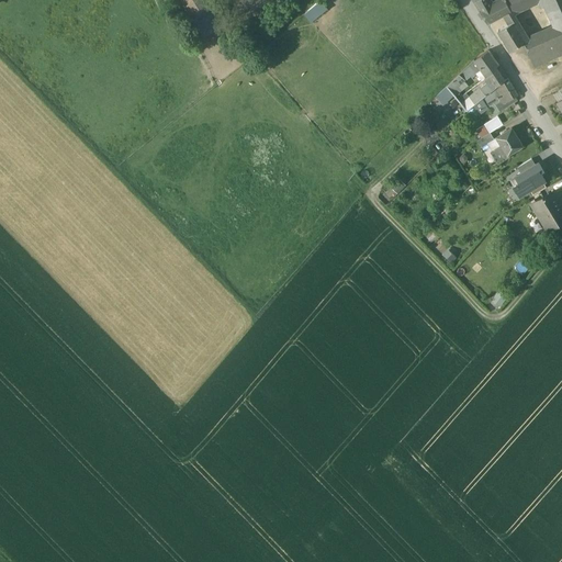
[(223,25),(208,0),(181,0),(204,37),(223,25)]
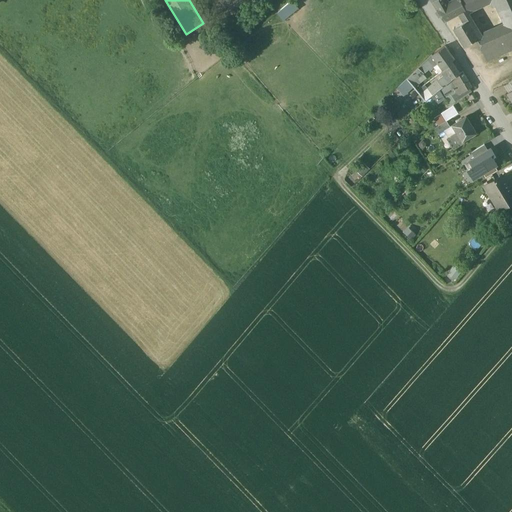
[(447,0),(435,0),(433,1),(444,21),(459,13),(465,10),(460,0),(452,0),(448,2),(447,0)]
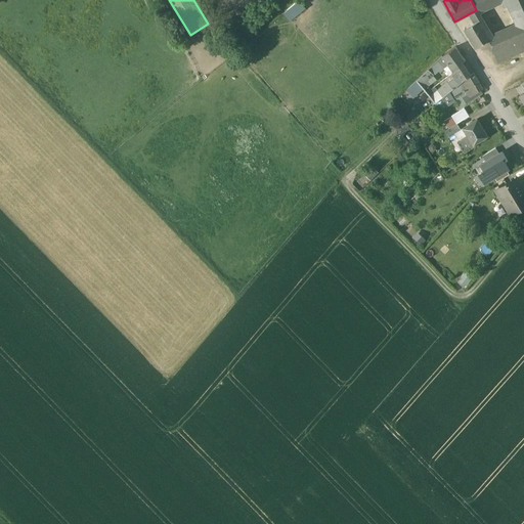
[(471,0),(476,10),(483,7),(498,0),(471,0)]
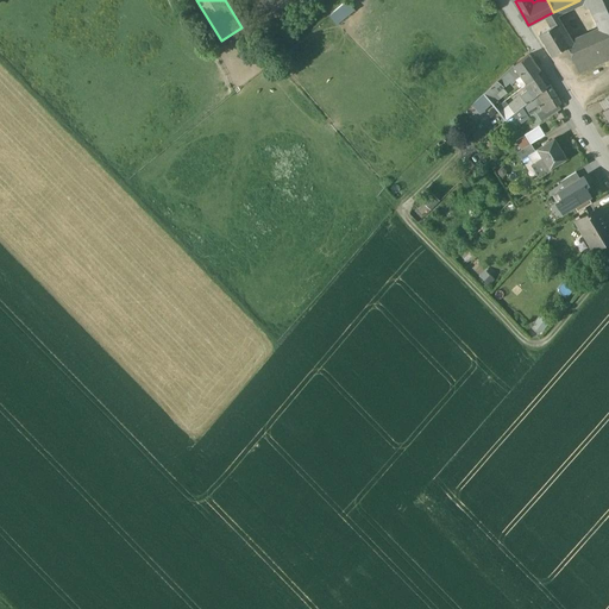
[(608,0),(591,0),(592,2),(604,29),(608,38),(608,0)]
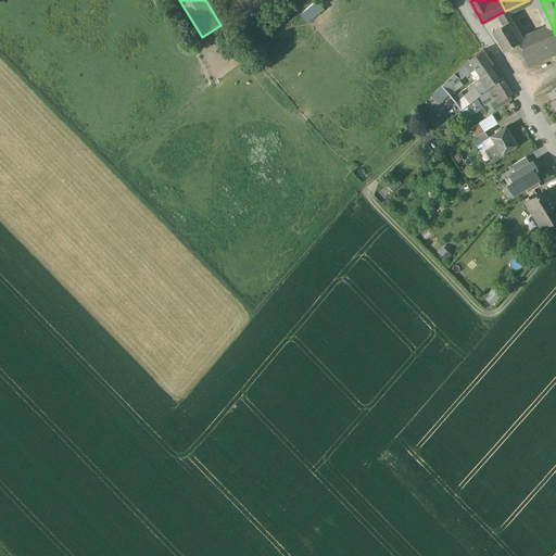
[(509,21),(505,11),(498,14),(504,24),(509,21)]
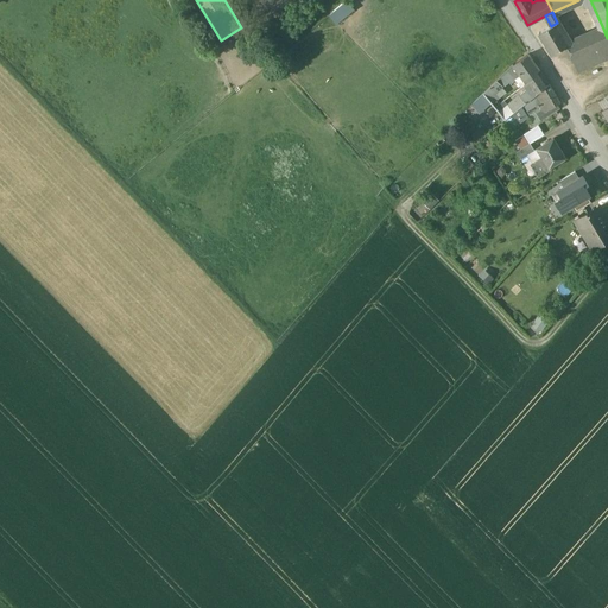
[(551,26),(539,33),(552,55),(567,46),(569,44),(557,24),(557,23),(551,26)]
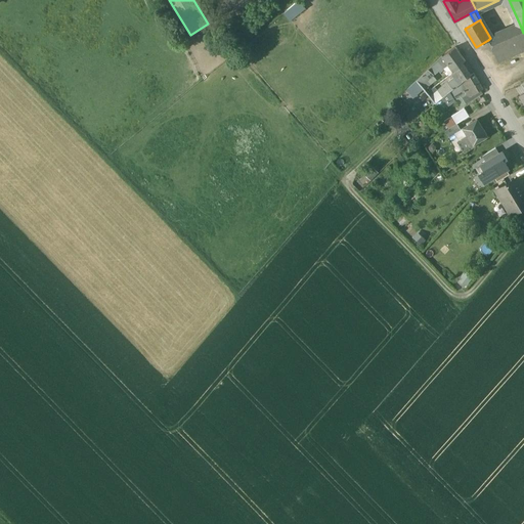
[(523,33),(520,25),(497,35),(503,47),(519,39),(523,37),(523,33)]
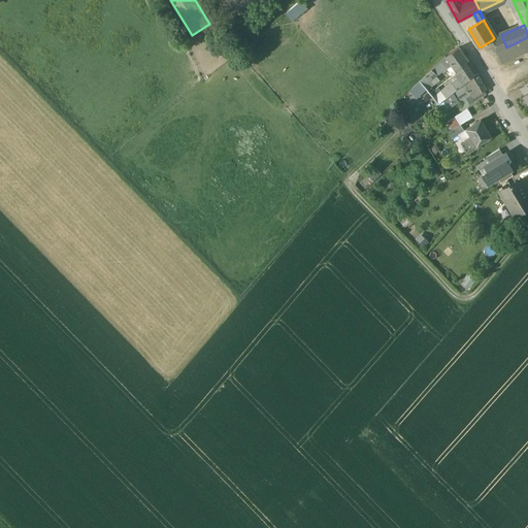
[(501,35),(494,38),(492,40),(497,52),(506,47),(501,35)]
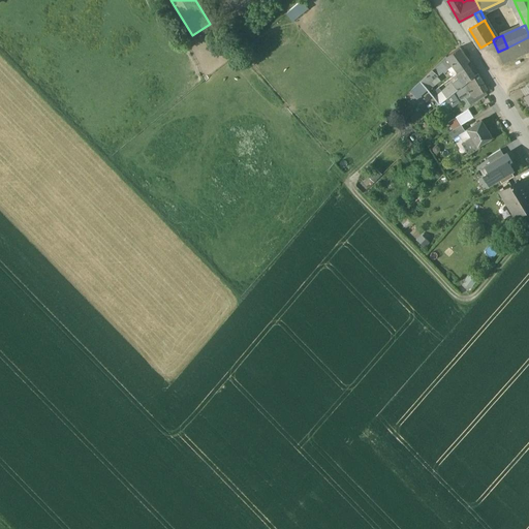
[(507,48),(498,52),(503,63),(528,51),(524,39),(507,48)]
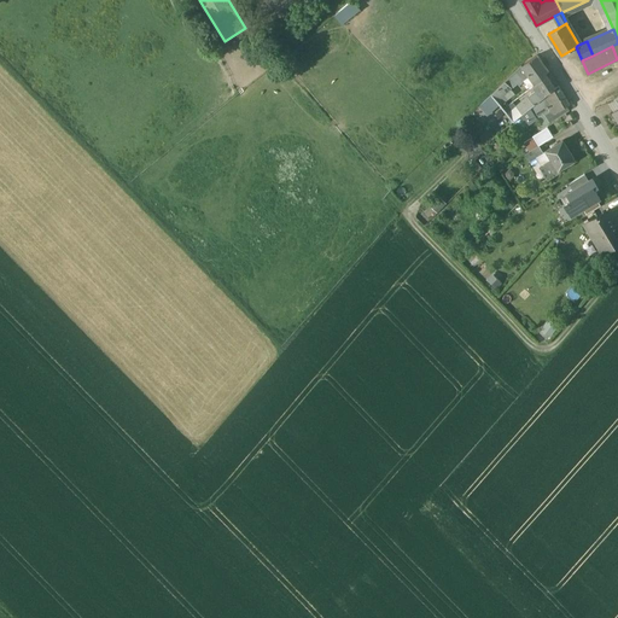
[(536,56),(522,66),(536,85),(547,76),(546,74),(548,71),(541,64),(536,56)]
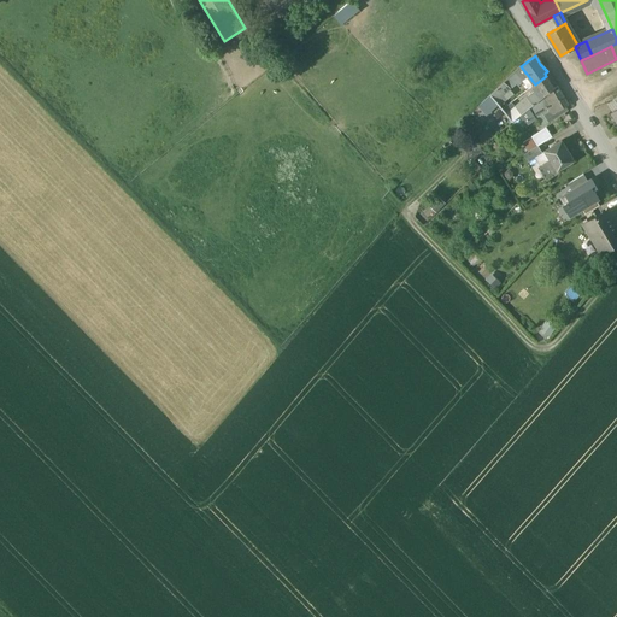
[(535,84),(533,87),(535,90),(527,97),(529,99),(534,105),(542,98),(554,88),(546,76),(535,84)]
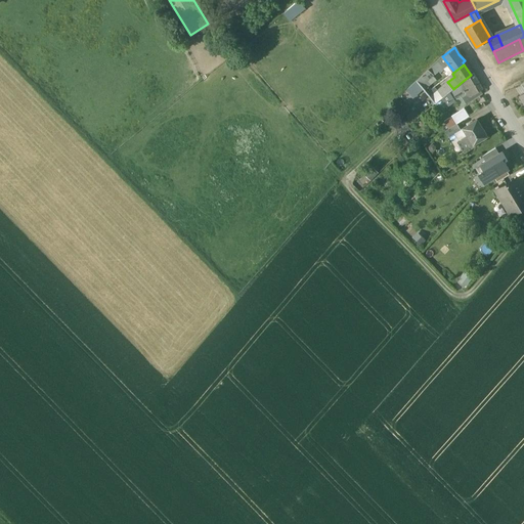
[(428,70),(417,81),(421,86),(433,75),(431,73),(428,70)]
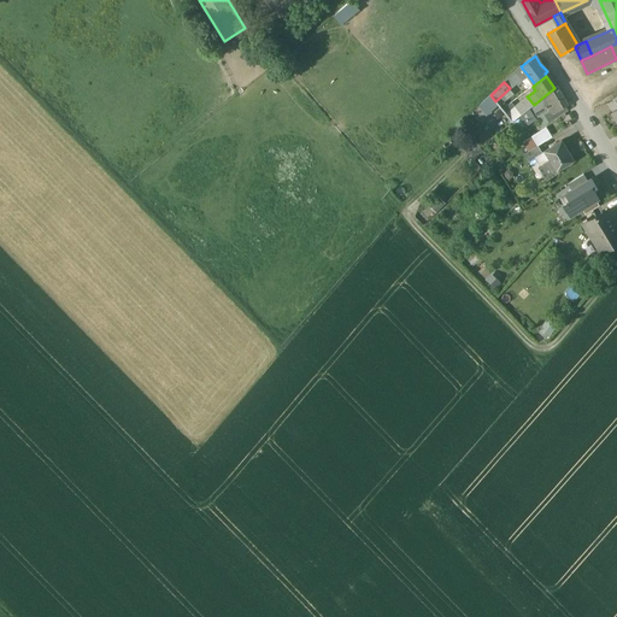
[(557,87),(542,98),(547,107),(551,112),(545,116),(548,122),(568,110),(565,106),(569,105),(557,87)]
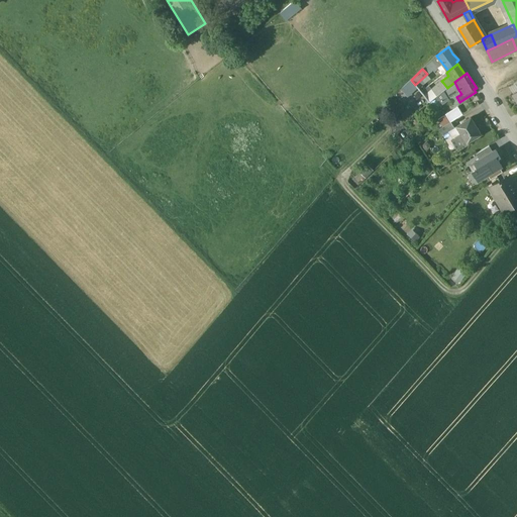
[(447,88),(438,95),(435,97),(439,104),(442,102),(442,101),(448,98),(447,97),(458,90),(454,82),(447,88)]
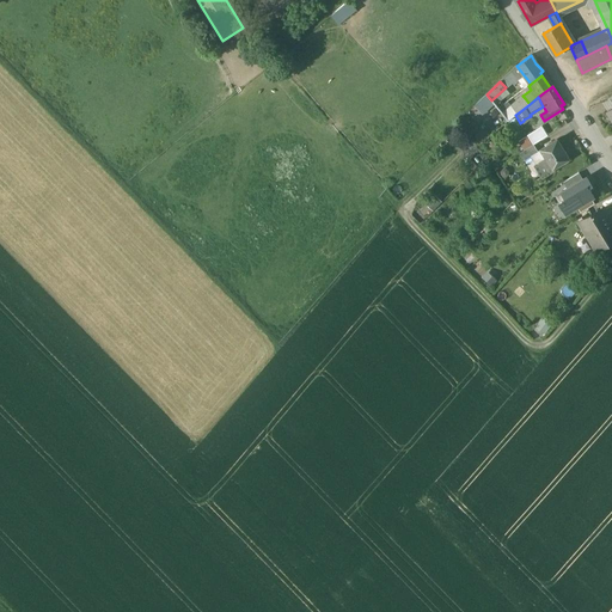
[(520,102),(519,104),(514,108),(515,109),(519,112),(530,104),(525,98),(520,102)]
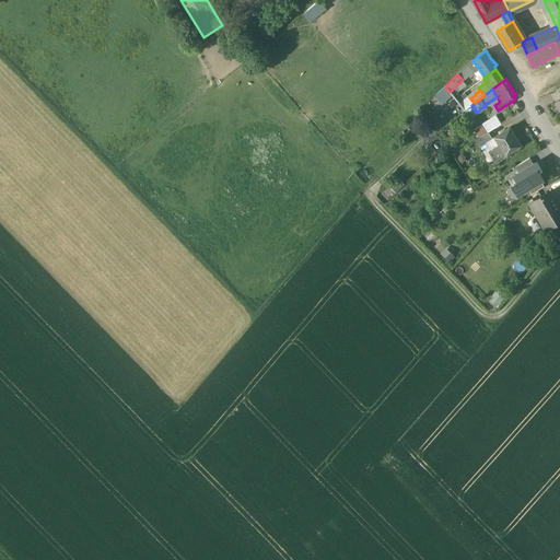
[(486,106),(491,115),(498,111),(494,105),(500,102),(497,97),(485,105),(486,106)]
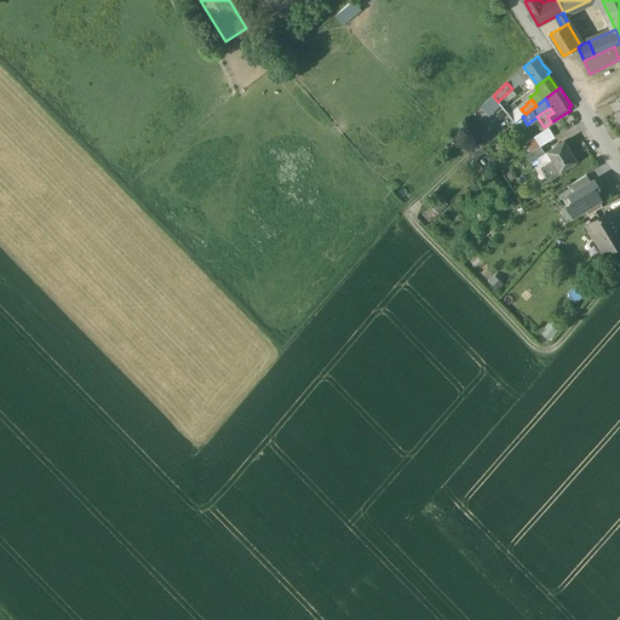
[(522,110),(512,118),(515,121),(522,116),(526,114),(522,110)]
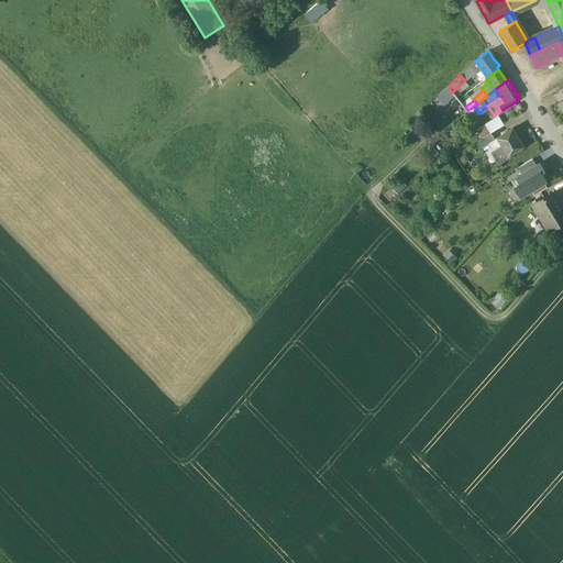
[(476,130),(482,139),(492,133),(504,125),(498,117),(476,130)]
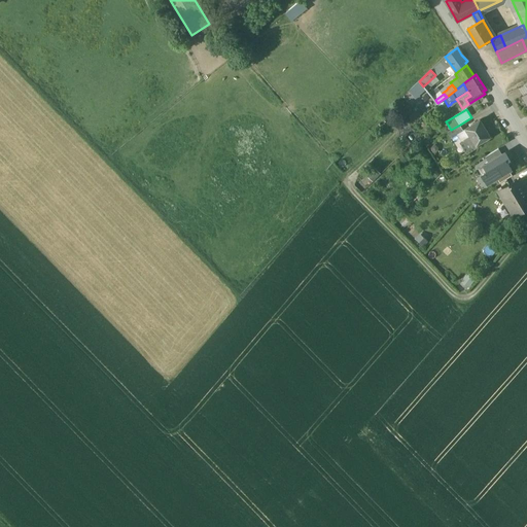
[(490,136),(480,119),(465,129),(470,135),(476,145),(490,136)]
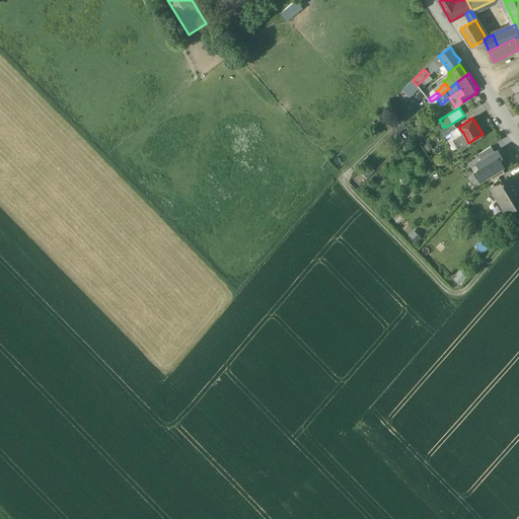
[(444,128),(442,129),(446,135),(456,128),(453,123),(444,128)]
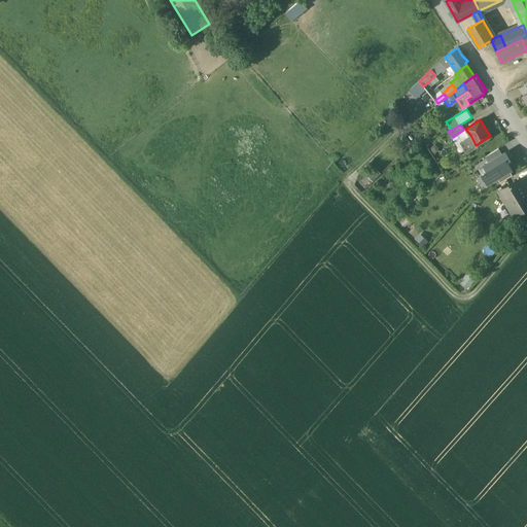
[(478,147),(476,145),(470,135),(459,142),(466,154),(478,147)]
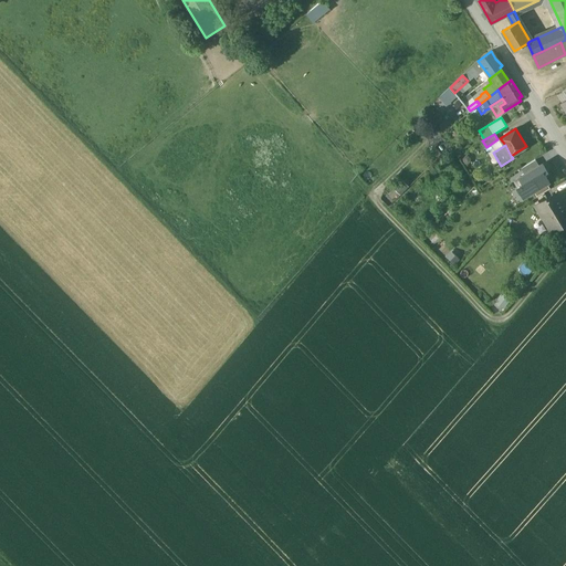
[(525,175),(538,166),(535,160),(522,169),(525,175)]
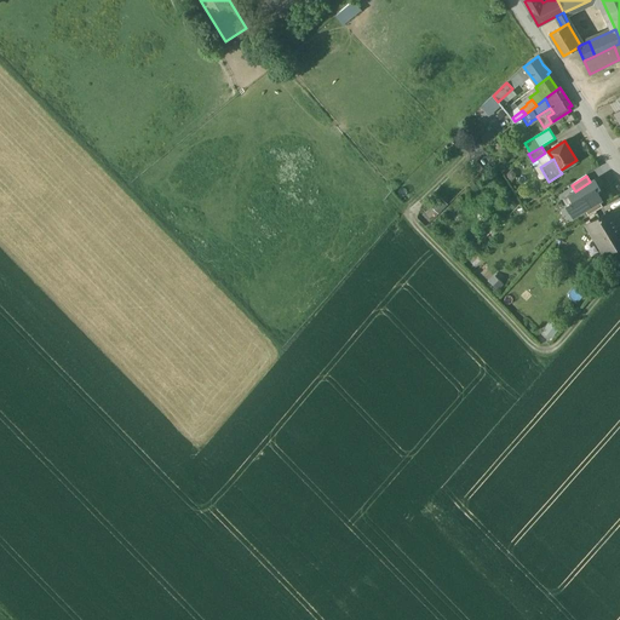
[(600,187),(595,179),(590,182),(575,191),(569,195),(573,201),(567,205),(574,217),(585,210),(600,201),(602,200),(596,189),(600,187)]
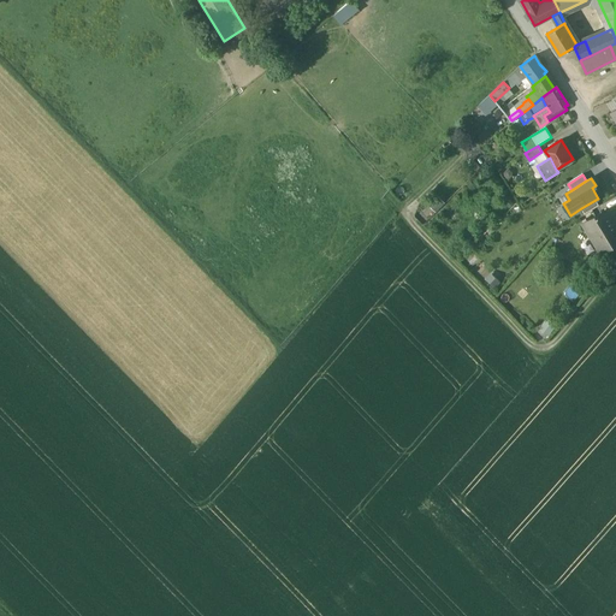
[(432,189),(424,197),(437,211),(445,202),(432,189)]
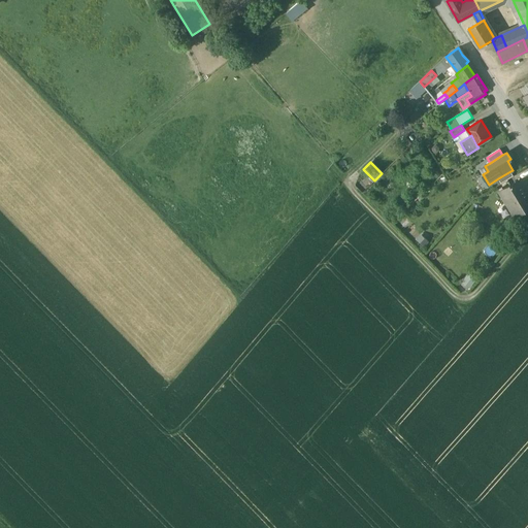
[(510,171),(498,178),(501,184),(514,176),(510,171)]
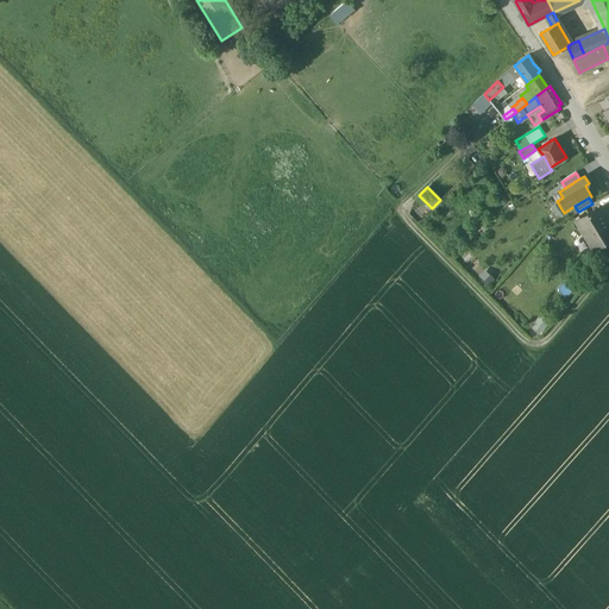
[(601,207),(576,221),(585,237),(589,234),(597,248),(608,240),(608,228),(602,218),(606,215),(601,207)]
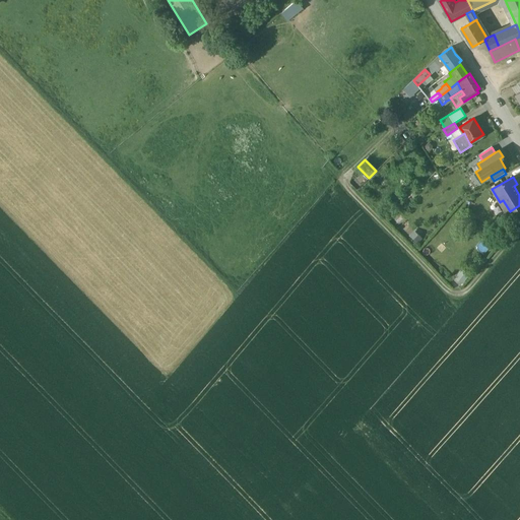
[(454,276),(463,283),(469,274),(461,268),(454,276)]
